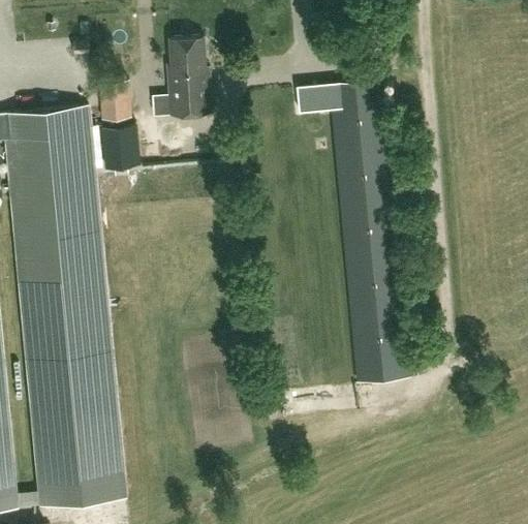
[(206,83),(204,38),(168,39),(171,71),(166,72),(168,117),(211,115),(209,83),(206,83)]
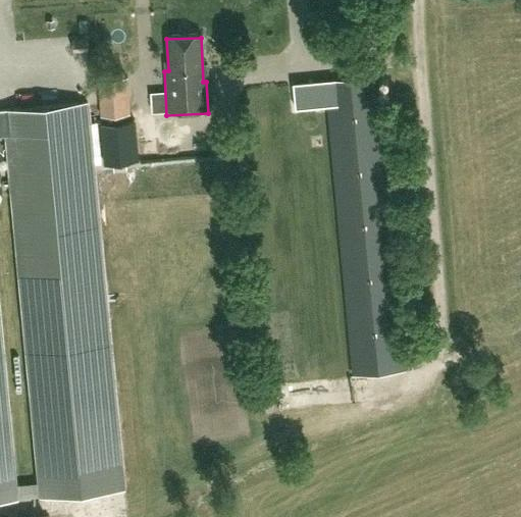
[(324,85),(293,88),(295,112),(327,109),(353,379),(403,374),(375,81),(324,85)]
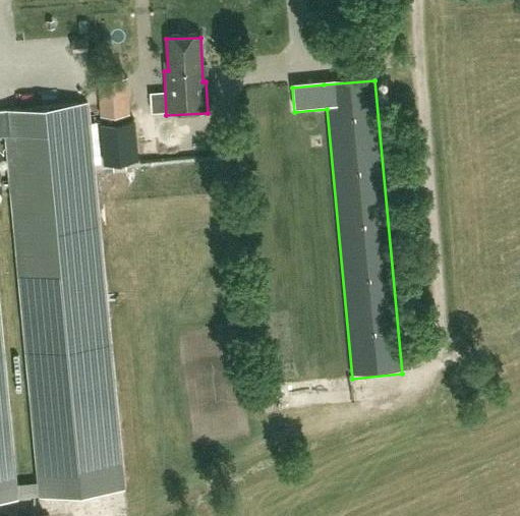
[(100,120),(129,118),(127,81),(97,83),(100,120)]
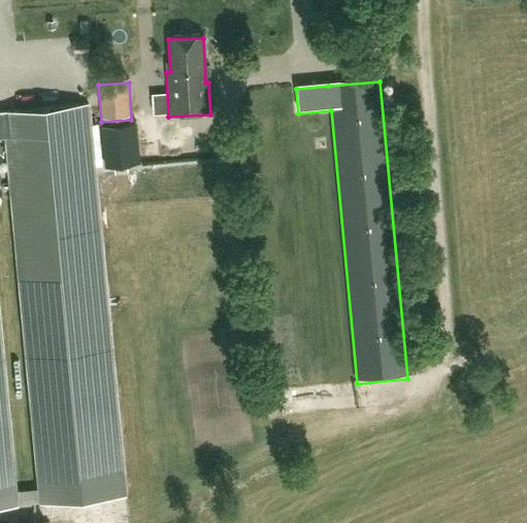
[(40,507),(124,498),(88,108),(0,116),(0,510),(15,509),(0,337),(0,140),(6,139),(40,507)]
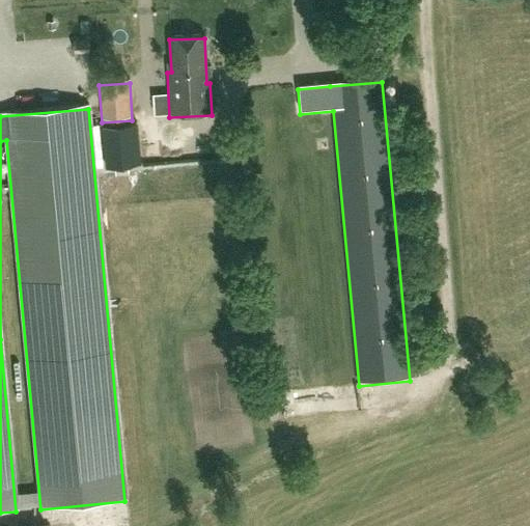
[(135,128),(104,131),(108,171),(139,168),(135,128)]
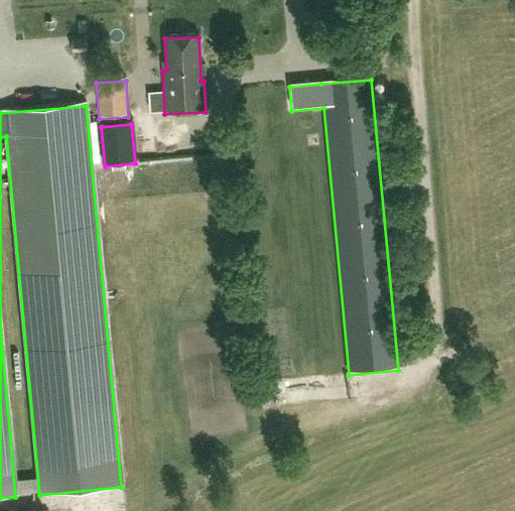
[(283,388),(287,404),(314,397),(309,381),(283,388)]
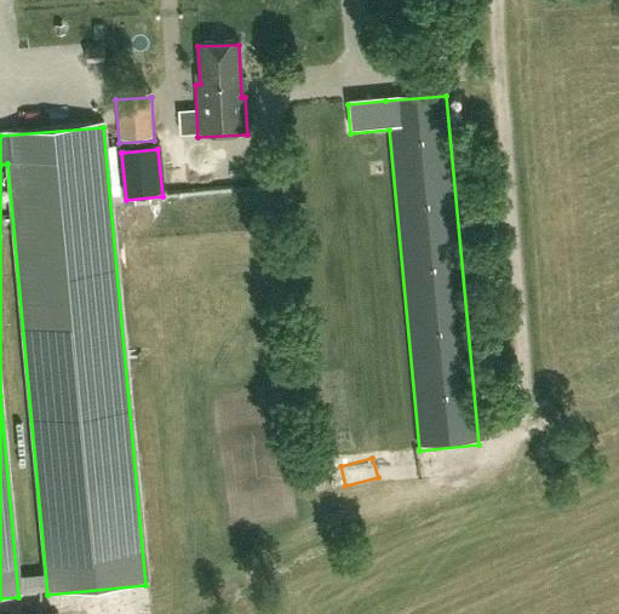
All buildings are outlined.
